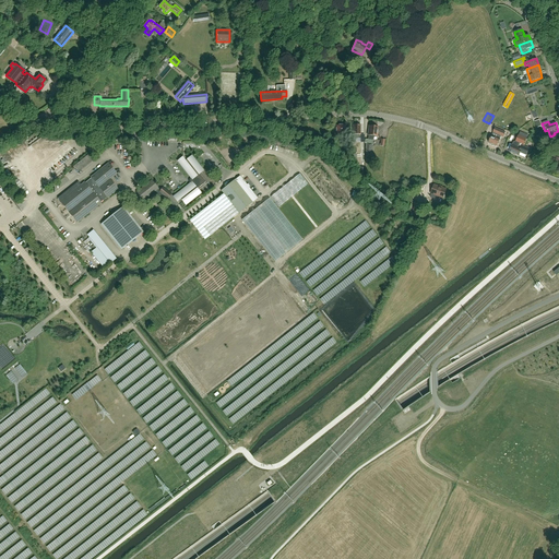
[(479,132),(476,131),(474,138),(483,140),(487,126),(482,125),(479,132)]
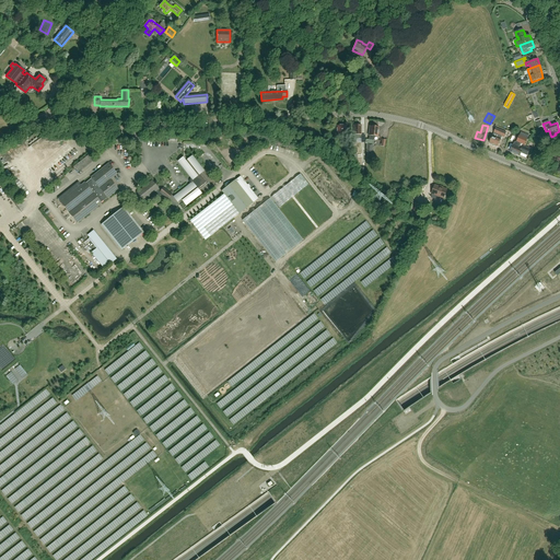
[(346,135),(346,126),(336,126),(337,135),(342,135),(342,140),(351,140),(351,136),(350,136),(350,133),(346,135)]
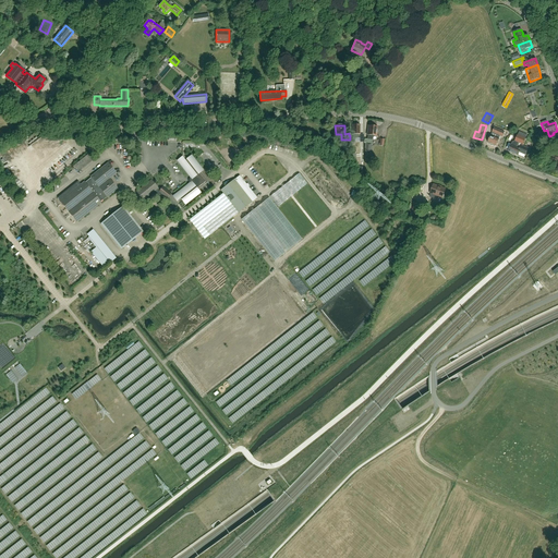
[(376,136),(377,128),(368,126),(367,135),(367,136),(367,140),(372,141),(373,136),(376,136)]
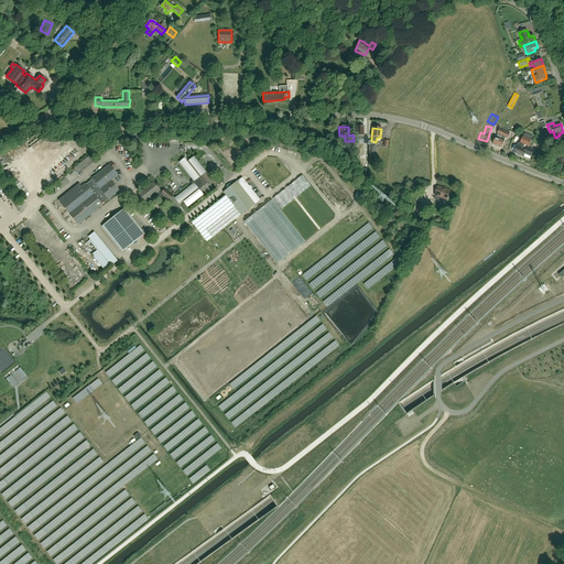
[(505,141),(506,138),(508,138),(510,133),(499,129),(498,133),(496,137),(494,144),(494,145),(500,148),(500,147),(501,148),(505,141)]
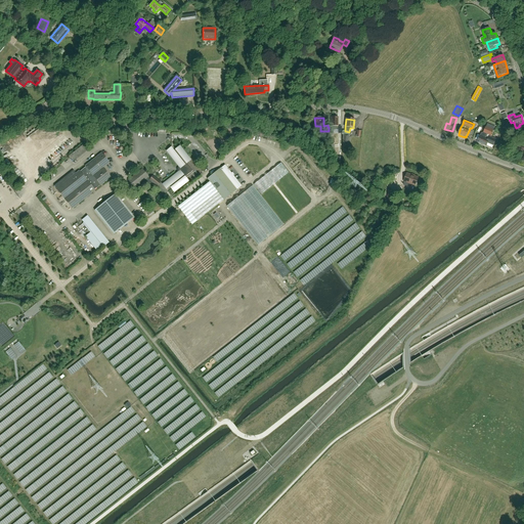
[(490,137),(493,130),(495,127),(487,124),(483,133),(481,133),(480,136),(477,142),(483,144),(483,145),(485,146),(485,145),(486,146),(487,143),(493,145),(495,139),(490,137)]
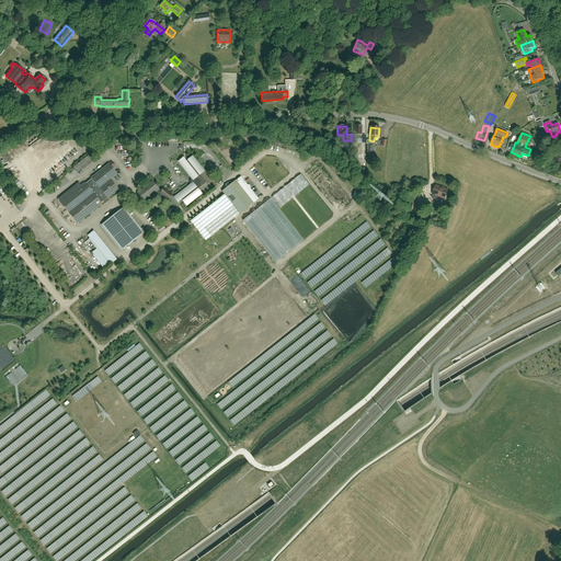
[(79,173),(93,161),(89,156),(73,168),(79,173)]
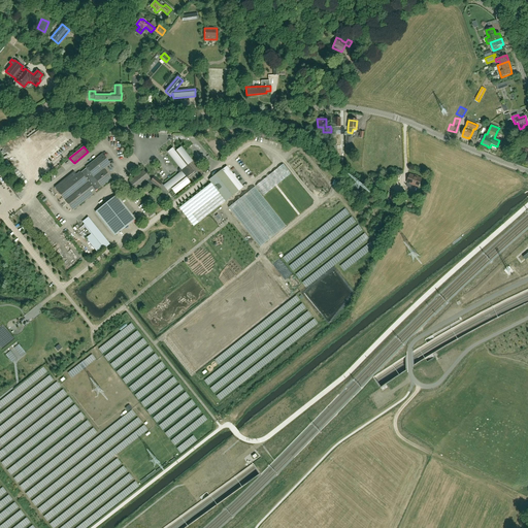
[(187,180),(196,173),(189,164),(192,161),(182,147),(176,151),(175,153),(172,149),(168,153),(180,168),(179,169),(178,169),(178,170),(178,171),(178,172),(179,173),(164,186),(167,191),(171,188),(172,189),(175,194),(190,183),(187,180)]
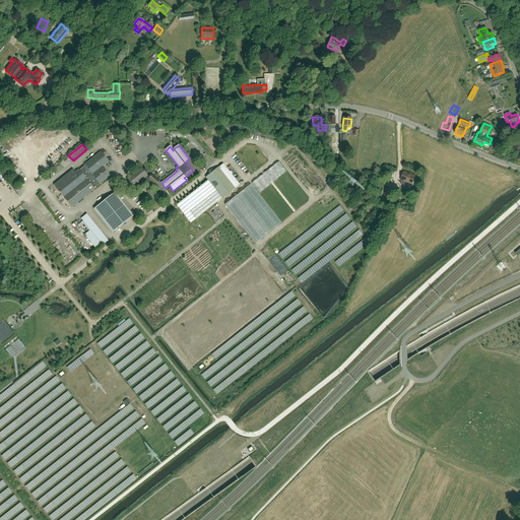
[(93,188),(100,183),(101,184),(110,177),(103,167),(109,161),(101,152),(84,165),(85,166),(79,171),(78,170),(75,173),(73,169),(54,185),(72,207),(93,189),(93,188)]
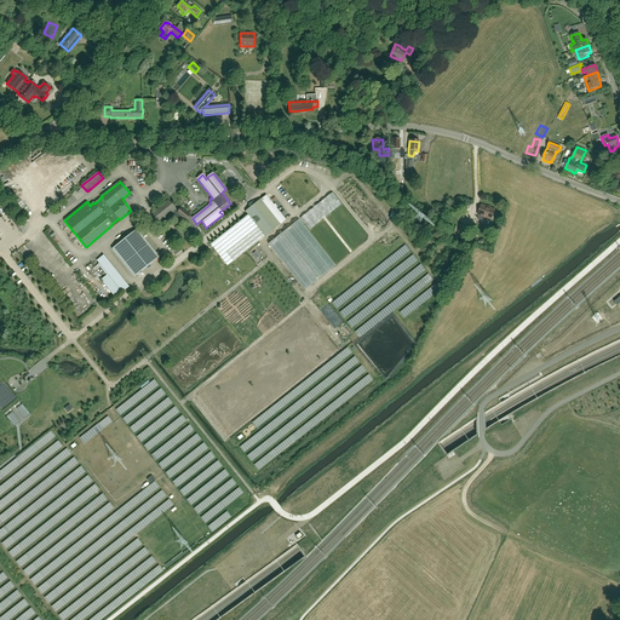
[(333,193),(310,211),(300,218),(309,230),(342,204),(333,193)]
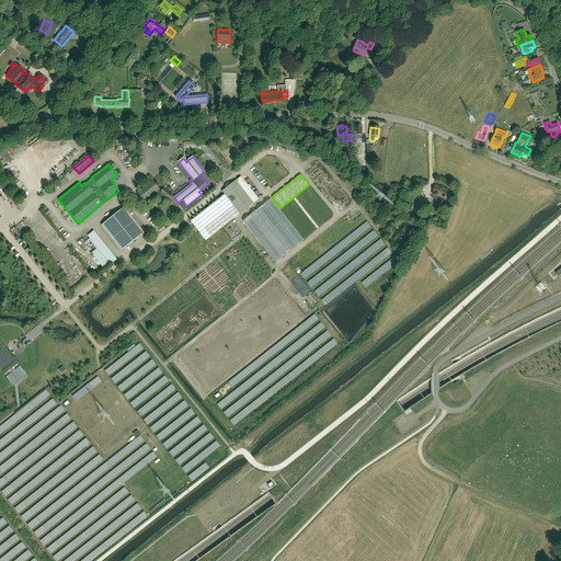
[(240,214),(259,199),(241,176),(236,181),(230,185),(222,192),(225,194),(195,217),(210,237),(240,214)]
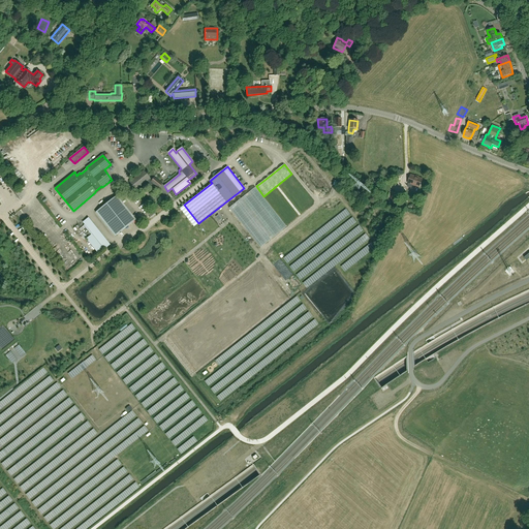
[(152,181),(144,170),(129,182),(135,189),(144,183),(145,184),(151,185),(153,184),(158,188),(162,184),(155,178),(152,181)]
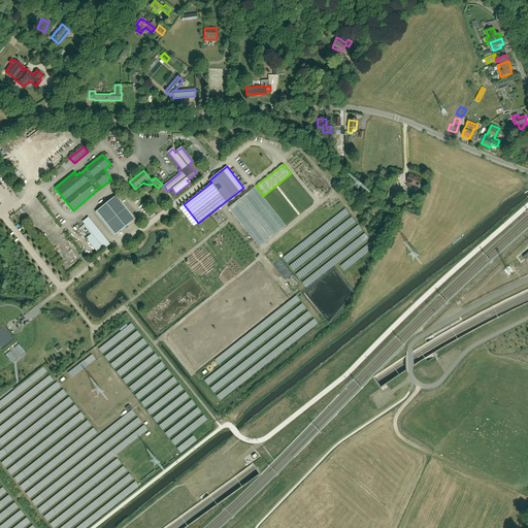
[(297,172),(318,201),(329,192),(323,183),(317,188),(314,184),(311,186),(308,182),(307,183),(304,178),(303,179),(297,172)]
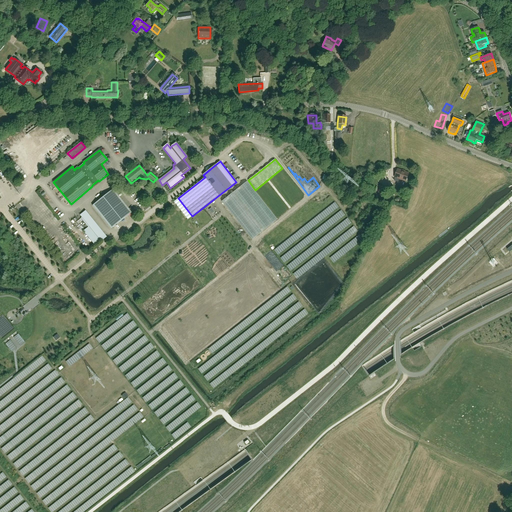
[(406,182),(409,174),(397,170),(395,178),(394,181),(398,182),(399,179),(406,182)]
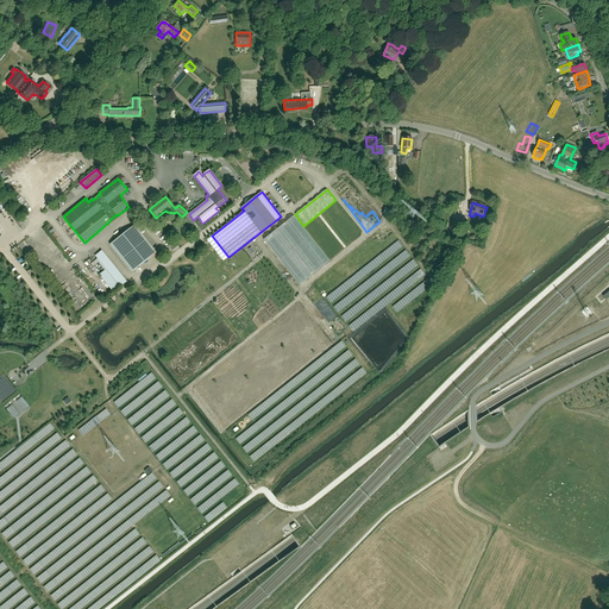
[(294,215),(272,233),(263,240),(297,286),(330,261),(294,215)]
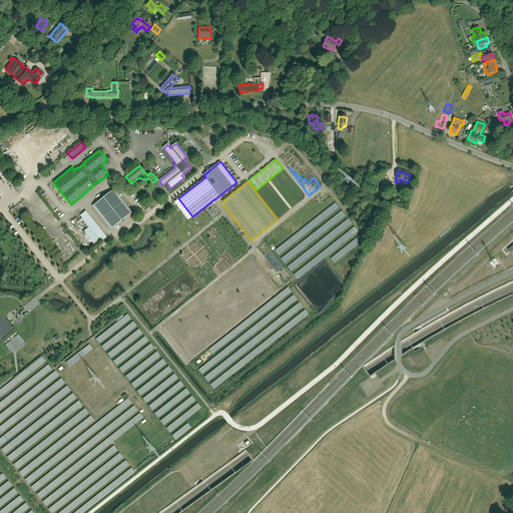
[(389,189),(381,186),(379,193),(380,193),(379,197),(385,199),(386,196),(387,196),(389,189)]
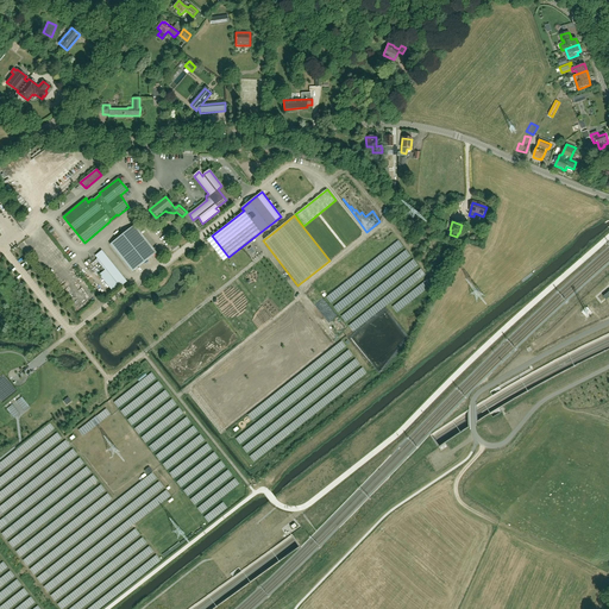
[(156,253),(144,238),(135,225),(110,244),(132,272),(156,253)]
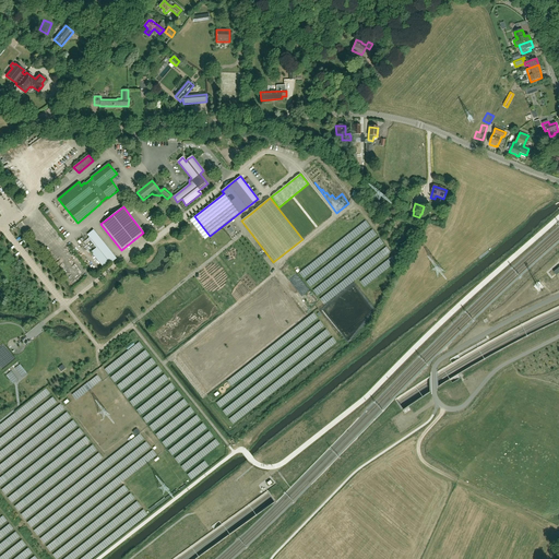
[(391,227),(381,234),(387,240),(395,234),(391,227)]
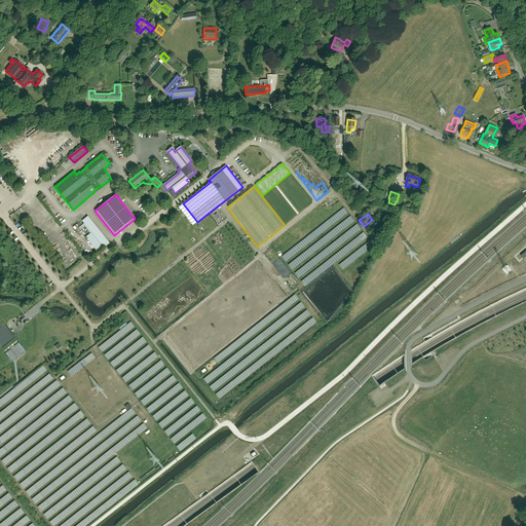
[(90,235),(86,238),(98,255),(109,246),(90,220),(83,225),(90,235)]
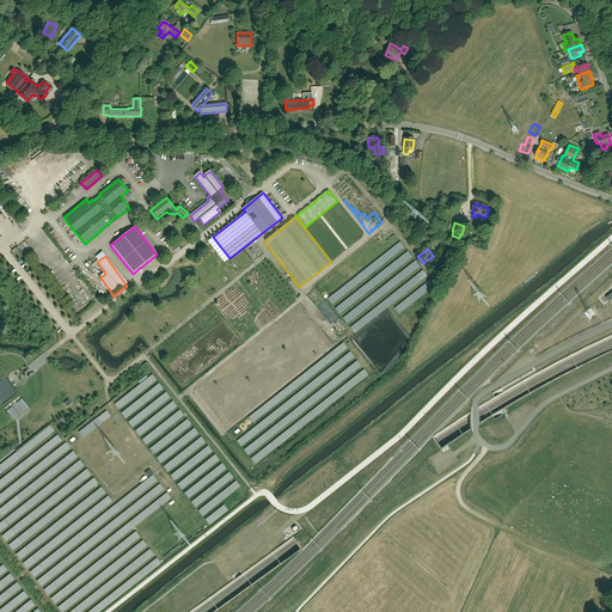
[(604,282),(611,275),(611,267),(604,273),(606,275),(601,279),(604,282)]
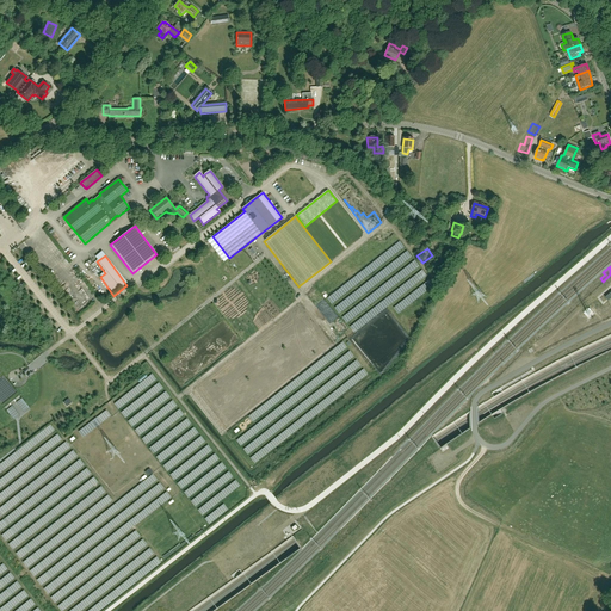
[(7,377),(2,371),(1,372),(0,374),(0,406),(2,409),(22,395),(7,377)]
